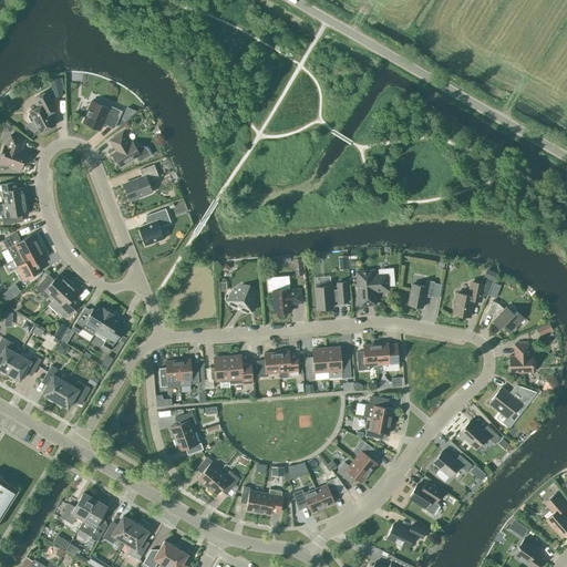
[(54,105),(48,91),(34,98),(39,106),(29,112),(30,113),(29,113),(28,116),(31,122),(34,121),(40,133),(55,125),(48,109),(54,105)]
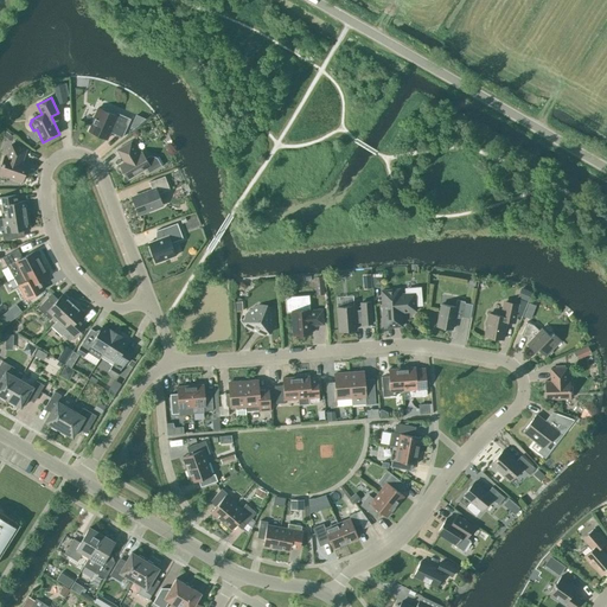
[(114,134),(122,138),(131,119),(117,113),(116,116),(107,112),(107,110),(103,108),(101,109),(98,108),(89,131),(107,139),(110,132),(114,133),(114,134)]
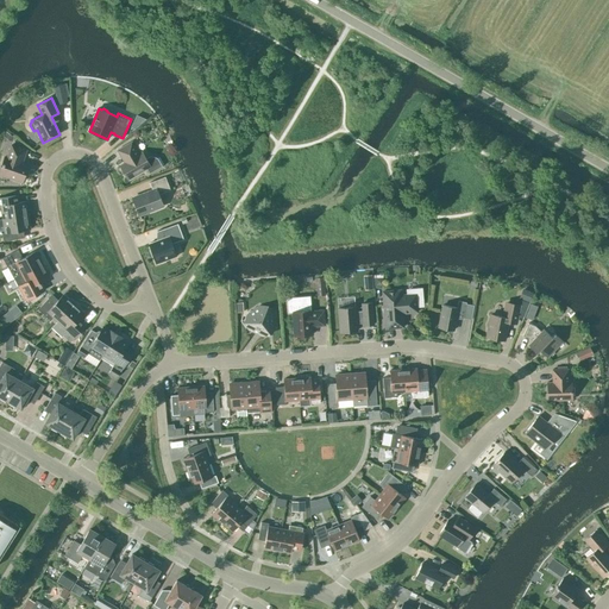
[(126,162),(120,165),(129,180),(146,169),(149,174),(162,167),(157,158),(150,156),(145,158),(142,152),(139,154),(132,142),(117,150),(121,157),(123,156),(126,162)]
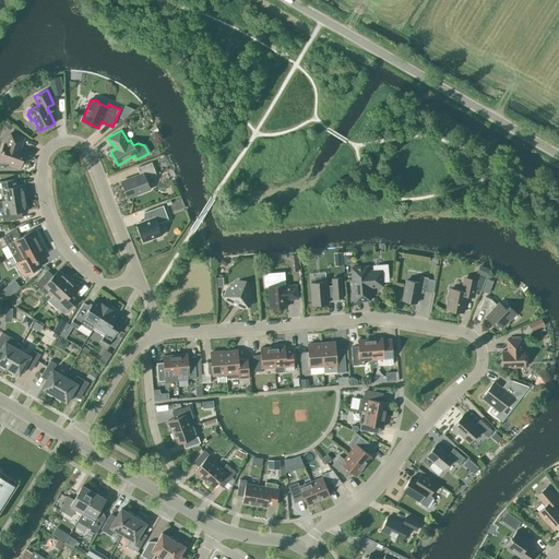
[(0,159),(21,167),(26,152),(20,150),(21,145),(21,146),(24,138),(11,133),(7,145),(4,144),(1,153),(0,153),(0,159)]
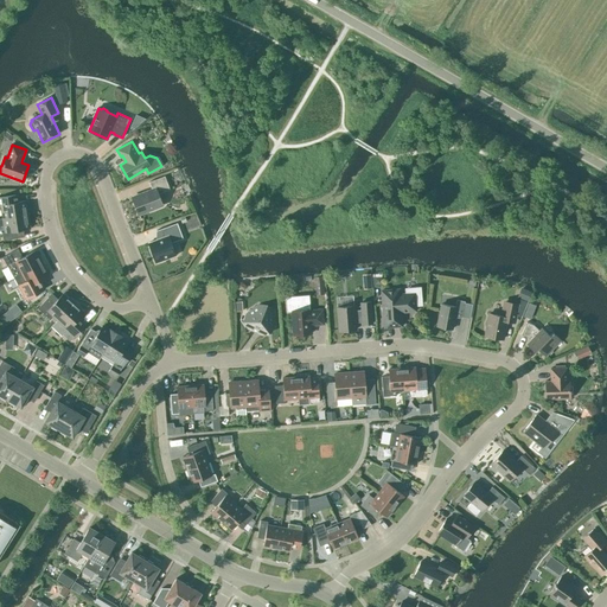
[(133,198),(139,215),(163,205),(158,195),(170,190),(165,177),(149,183),(152,190),(133,198)]
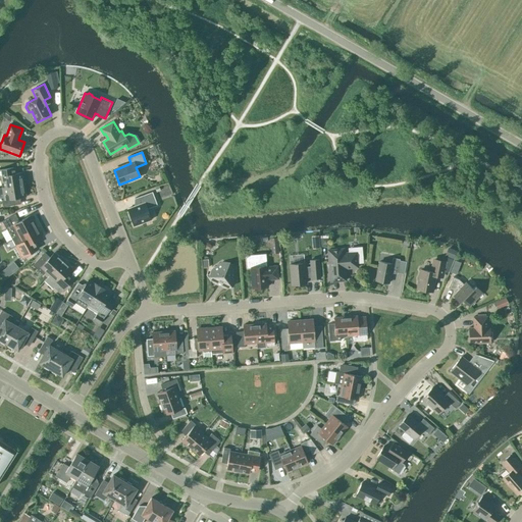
[(2,188),(24,185),(22,172),(14,173),(13,167),(0,169),(0,175),(0,176),(2,188)]
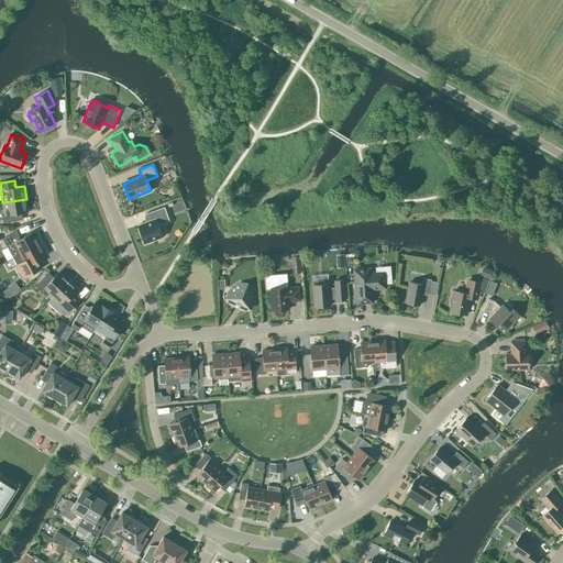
[(26,199),(2,202),(0,202),(0,209),(3,209),(4,216),(2,216),(3,223),(21,220),(20,213),(28,212),(26,199)]
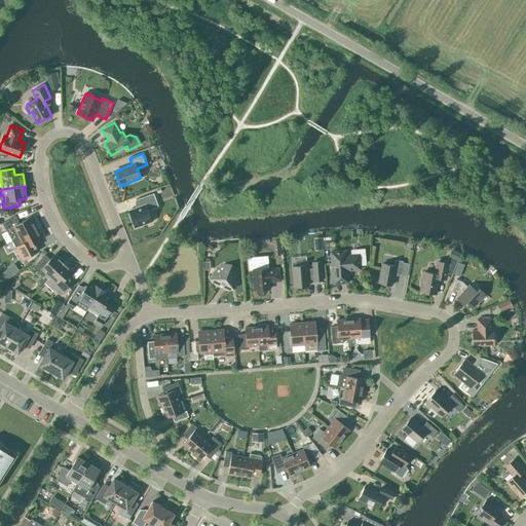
[(148,211),(158,207),(153,193),(136,200),(138,207),(128,211),(135,228),(152,221),(148,211)]
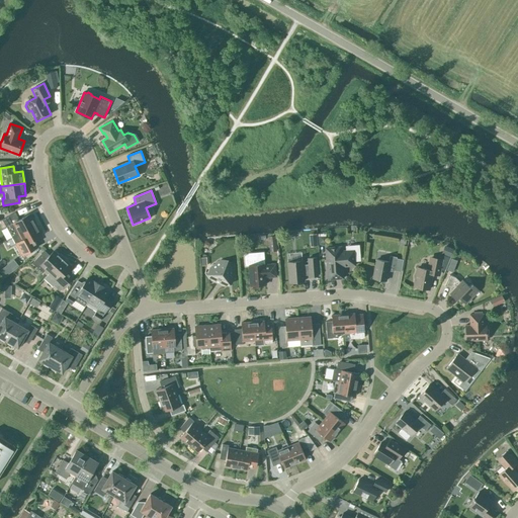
[(12,238),(36,224),(31,213),(19,220),(15,212),(2,220),(12,238)]
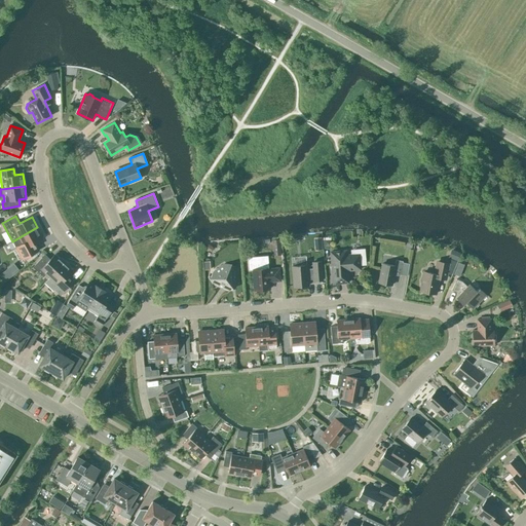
[(22,260),(35,253),(31,246),(43,238),(37,227),(12,241),(22,260)]
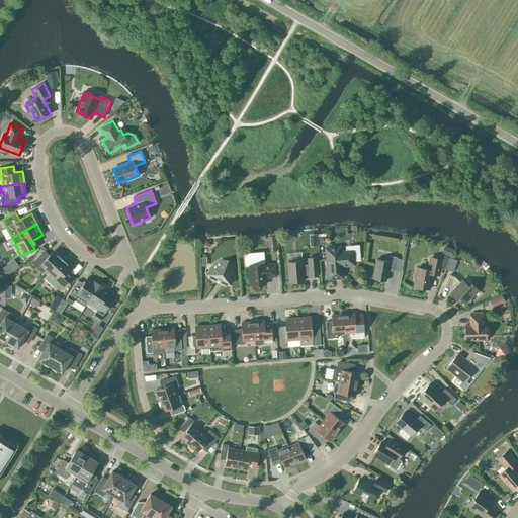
[(328,279),(343,278),(342,266),(355,265),(355,261),(358,260),(359,258),(359,247),(356,245),(348,246),(346,249),(347,251),(341,251),(341,247),(326,248),(328,279)]
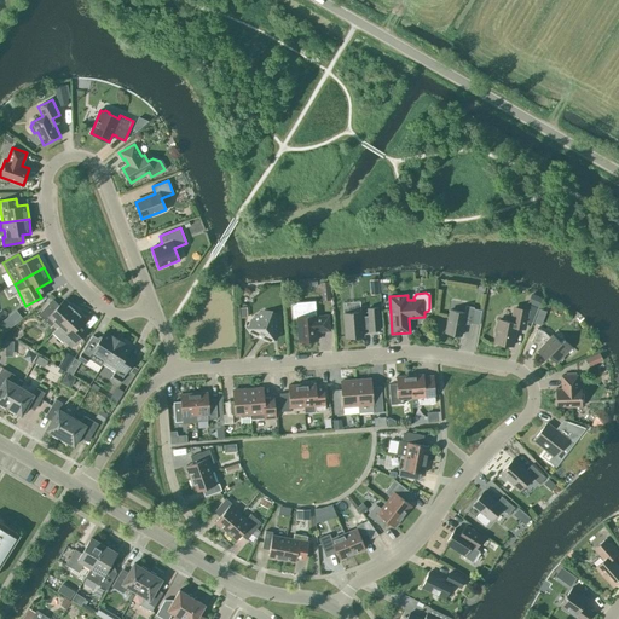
[(53,322),(58,327),(76,308),(74,306),(70,304),(70,305),(64,300),(56,308),(50,302),(39,314),(50,325),(53,322)]
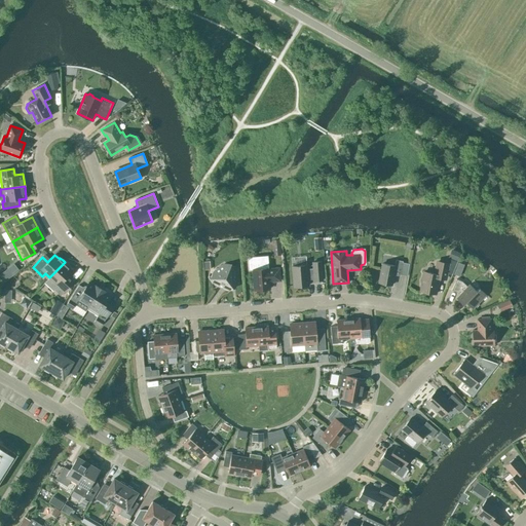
[(254,290),(269,289),(269,280),(272,280),(272,282),(280,280),(279,268),(268,269),(267,256),(248,257),(249,270),(253,269),(254,290)]
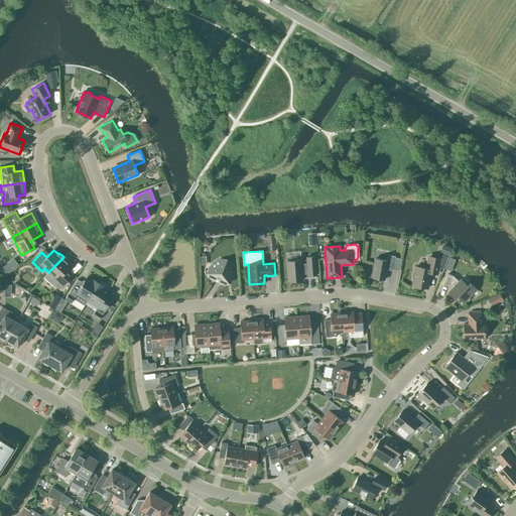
[(387,260),(376,258),(372,278),(384,280),(386,269),(392,271),(393,270),(399,271),(402,258),(395,257),(395,256),(388,255),(387,260)]
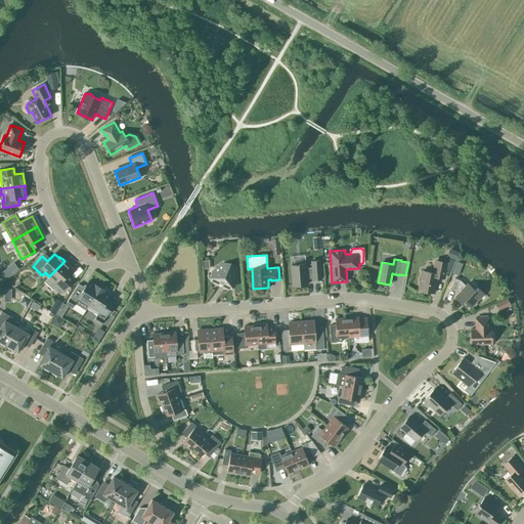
[(64,261),(49,276),(54,280),(50,285),(60,295),(71,284),(64,277),(72,270),(68,265),(66,262),(64,261)]
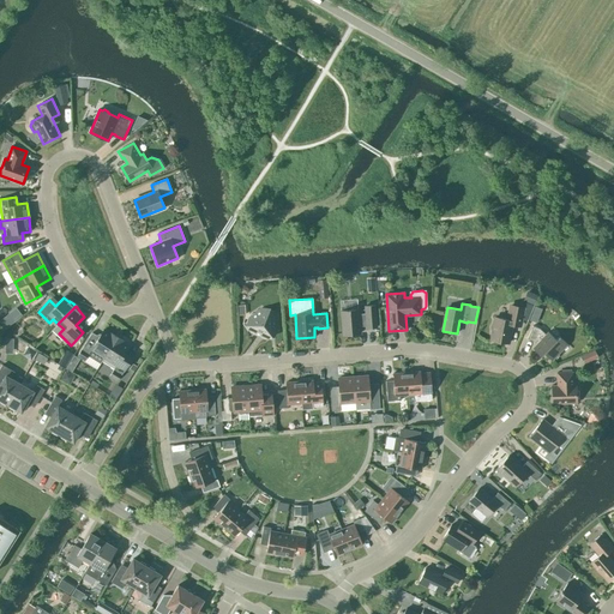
[(343,335),(360,333),(360,325),(367,325),(367,329),(377,327),(375,306),(365,306),(366,314),(359,314),(357,309),(341,311),(343,335)]
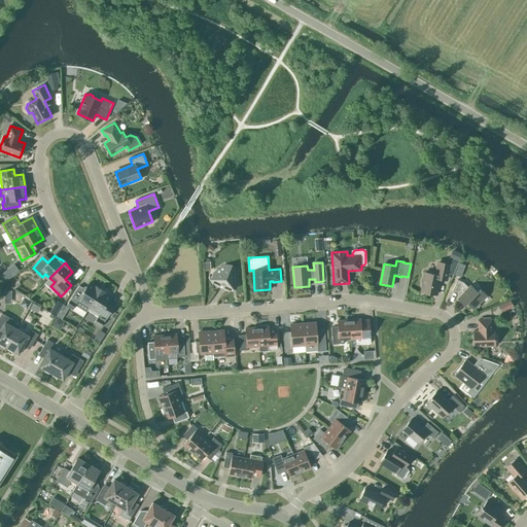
[(421,291),(436,294),(440,278),(447,279),(450,265),(437,262),(435,274),(425,272),(421,291)]
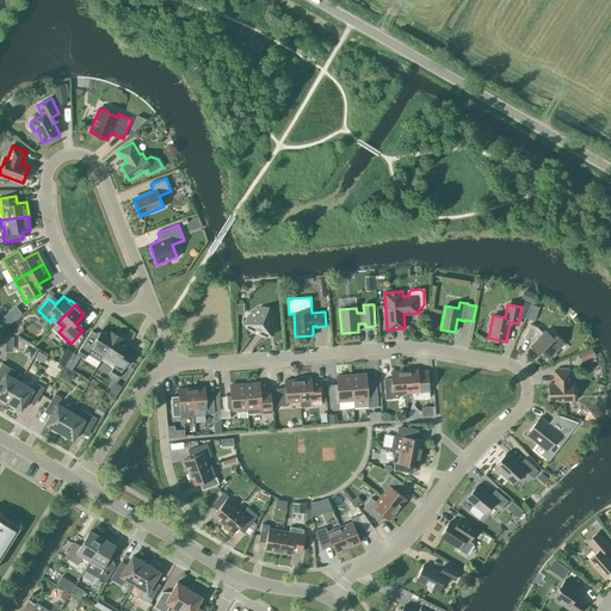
[(260,307),(248,316),(250,331),(263,338),(276,328),(275,314),(260,307)]
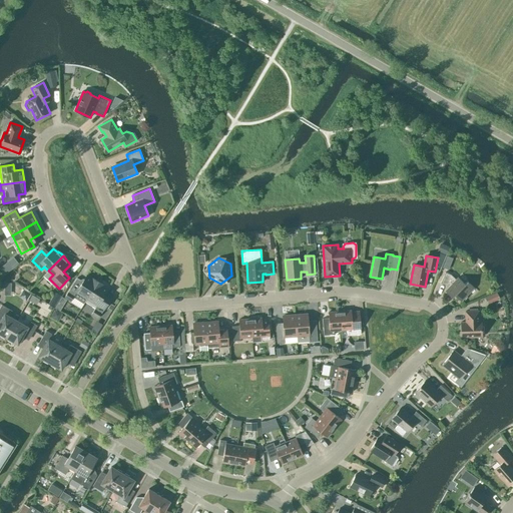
[(15,259),(0,269),(5,276),(20,266),(15,259)]
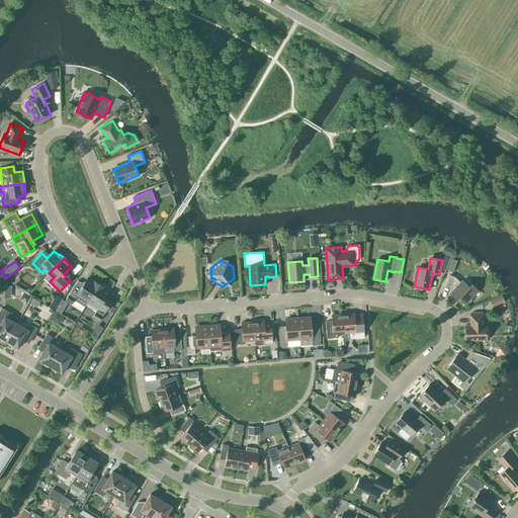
[(453,290),(449,293),(456,300),(458,297),(465,304),(479,290),(471,284),(469,286),(462,280),(460,282),(455,277),(449,275),(445,285),(451,288),(453,290)]
